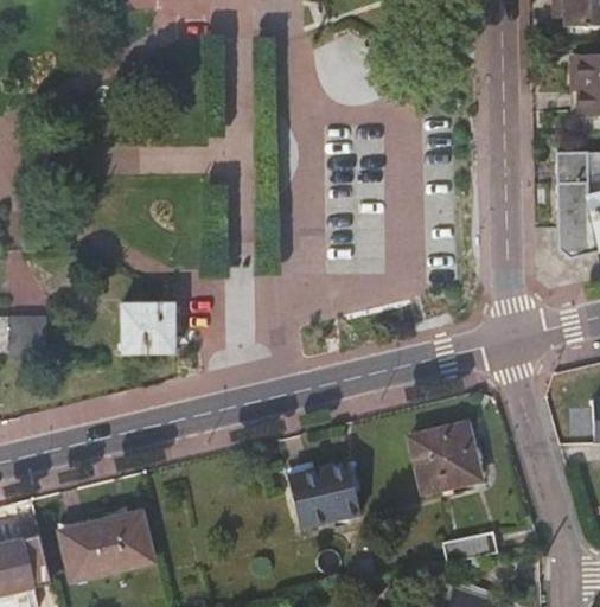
[(599,0),(549,0),(550,8),(562,8),(562,16),(562,26),(599,25),(599,0)]
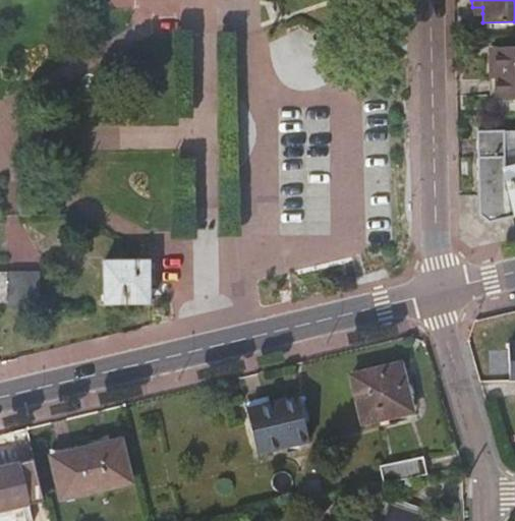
[(494,62),(495,106),(514,104),(514,44),(489,45),(489,62),(494,62)]
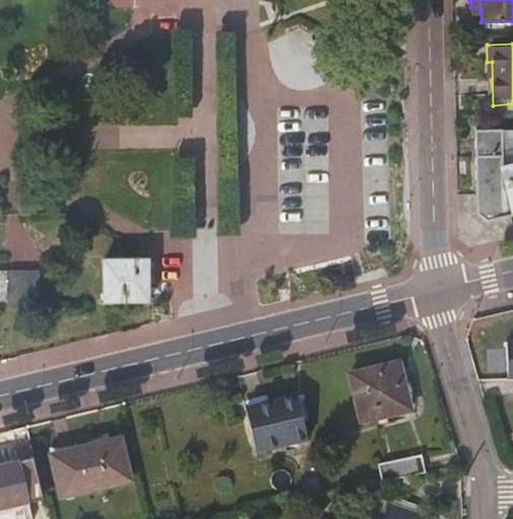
[(474,205),(486,214),(512,207),(512,123),(474,123),(474,205)]
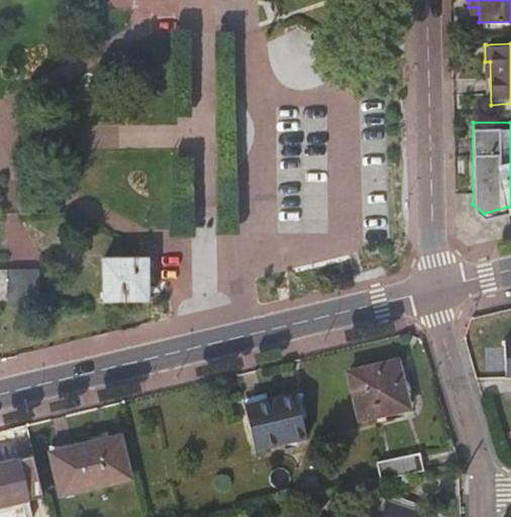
[(104,301),(148,300),(148,257),(104,257),(104,301)]
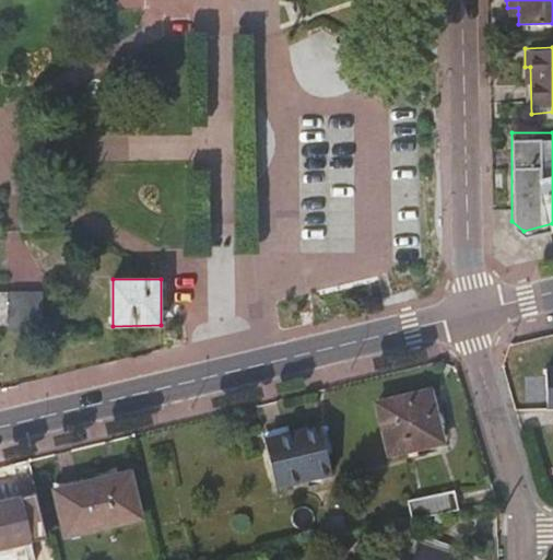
[(44,327),(44,292),(11,292),(11,327),(44,327)]
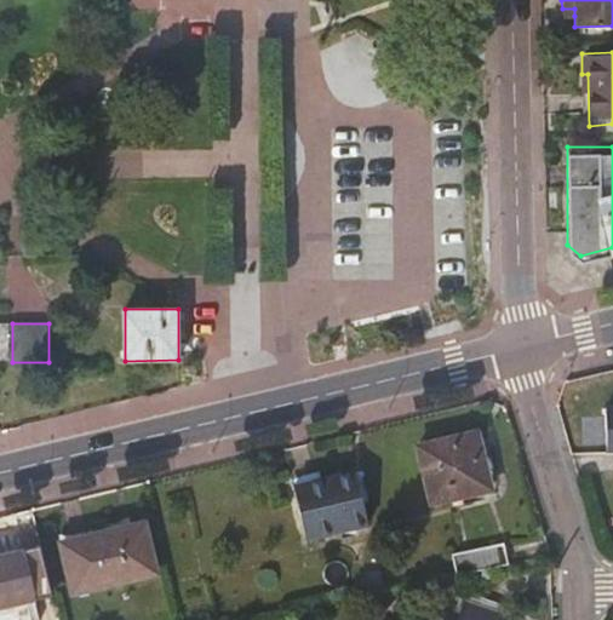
[(578,453),(612,452),(612,402),(599,403),(599,415),(577,415),(578,453)]
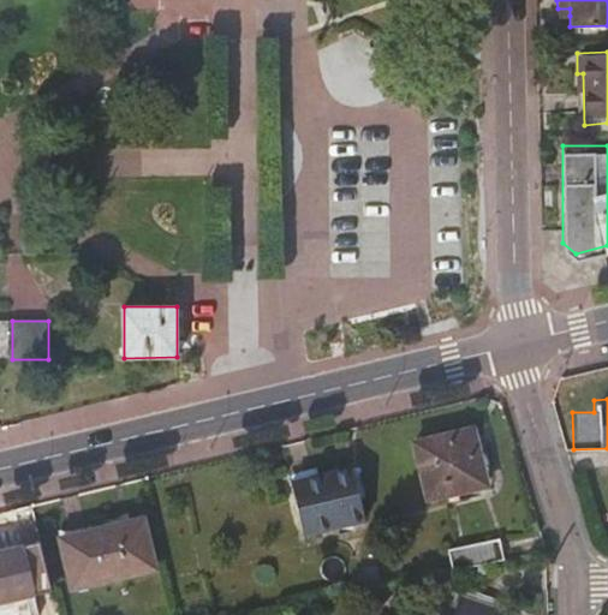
[(486,481),(472,424),(416,437),(429,494),(486,481)]
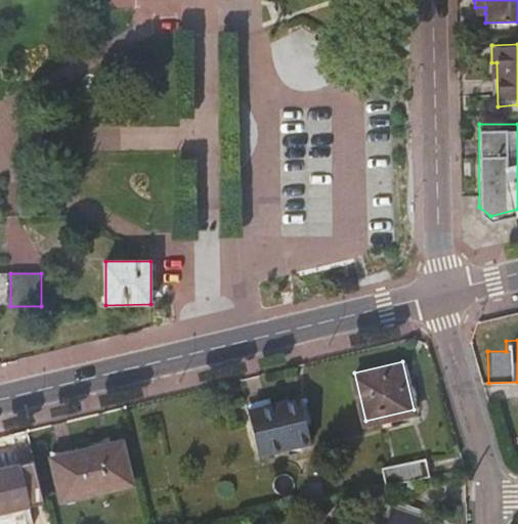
[(247,399),(249,409),(271,403),(269,394),(247,399)]
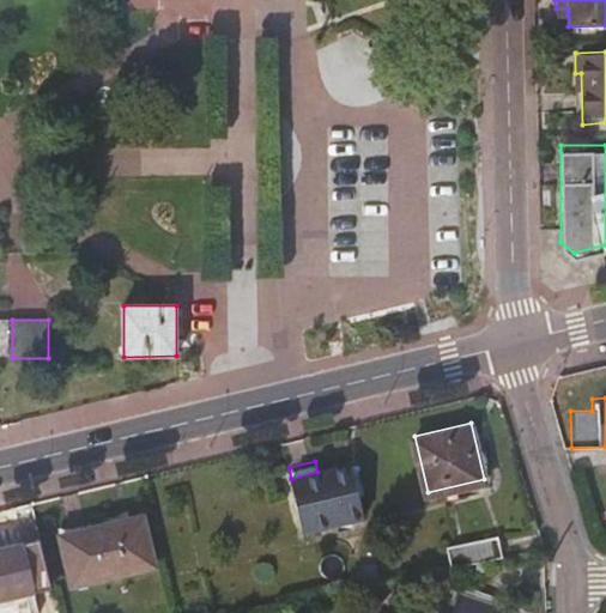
[(317,472),(291,479),(303,529),(364,515),(352,463),(317,472)]
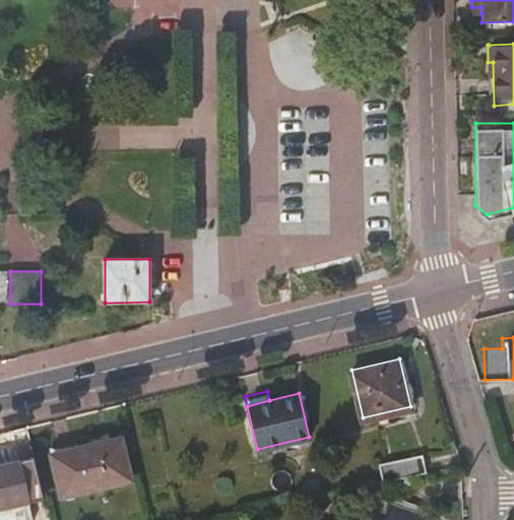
[(133,482),(123,442),(55,457),(65,499),(133,482)]
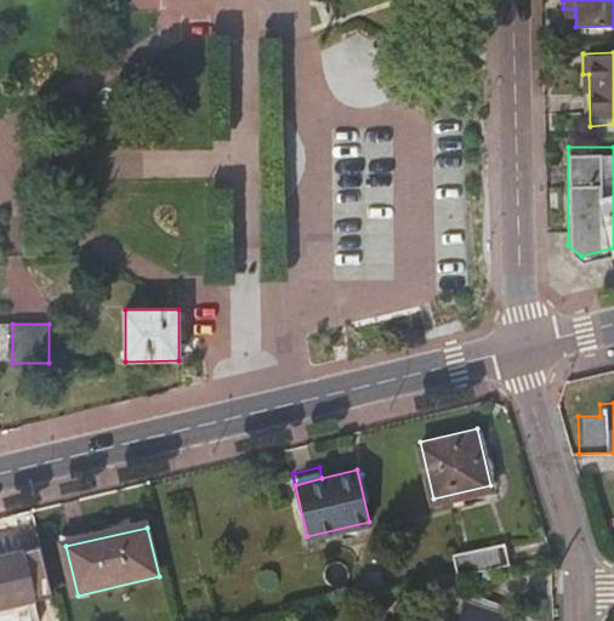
[(453,573),(505,562),(499,540),(448,553),(453,573)]
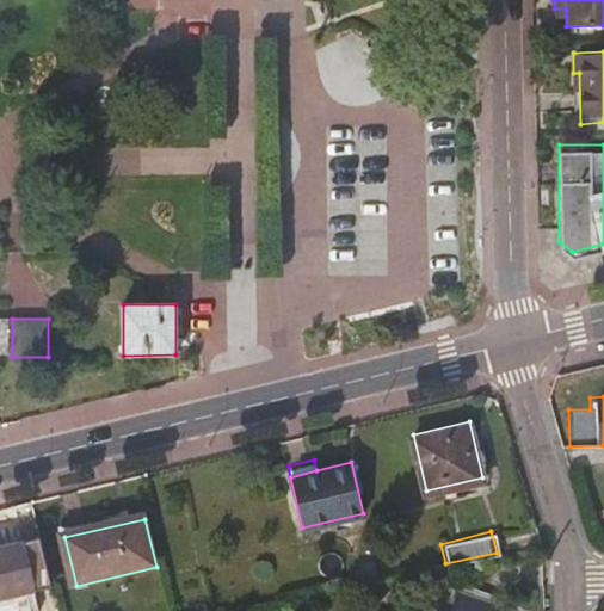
[(0,603),(37,594),(26,545),(0,551),(0,603)]
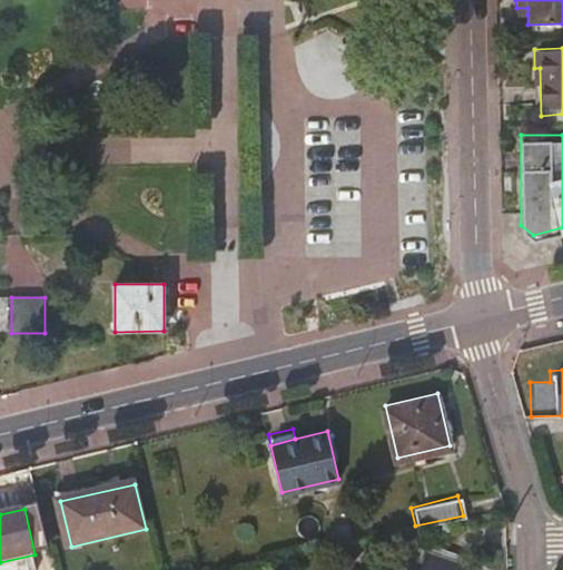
[(465,569),(468,562),(424,547),(415,569),(465,569)]
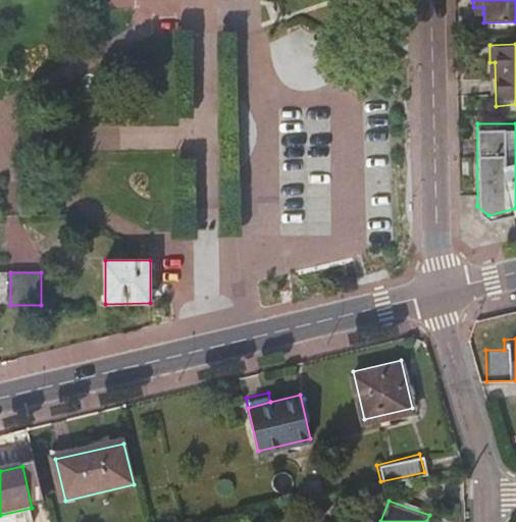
[(312,521),(325,521),(333,512),(320,503),(309,519),(312,521)]
